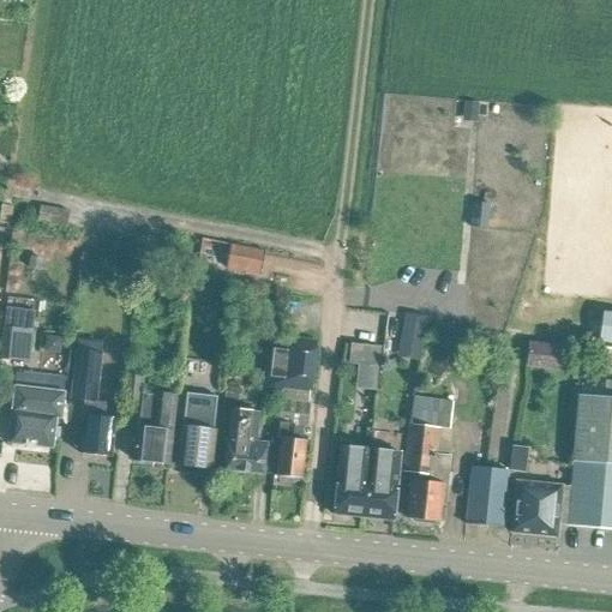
[(454,118),(479,120),(481,101),(455,97),(454,118)]
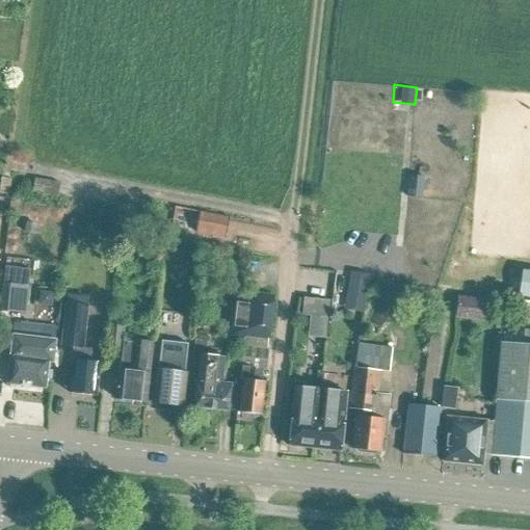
[(409,193),(423,195),(425,174),(412,173),(409,193)]
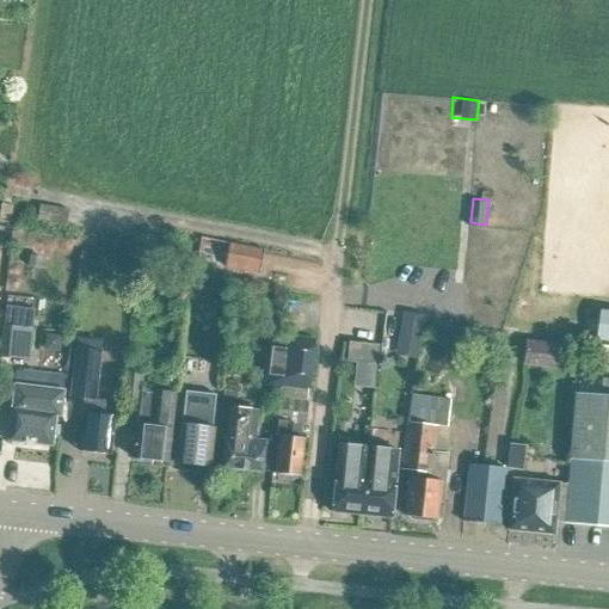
[(37,217),(66,222),(69,207),(41,202),(37,217)]
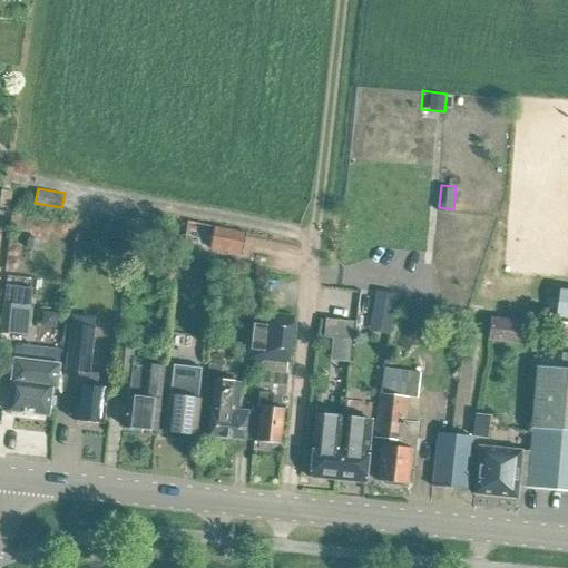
[(242,253),(246,231),(214,225),(211,246),(242,253)]
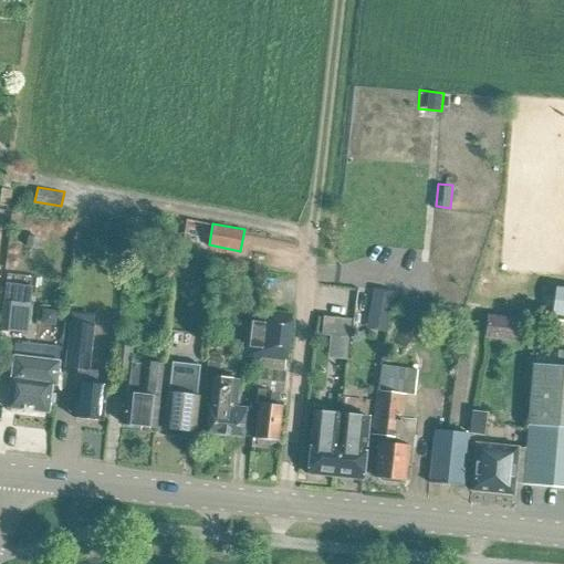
[(38,247),(39,237),(29,236),(27,246),(38,247)]
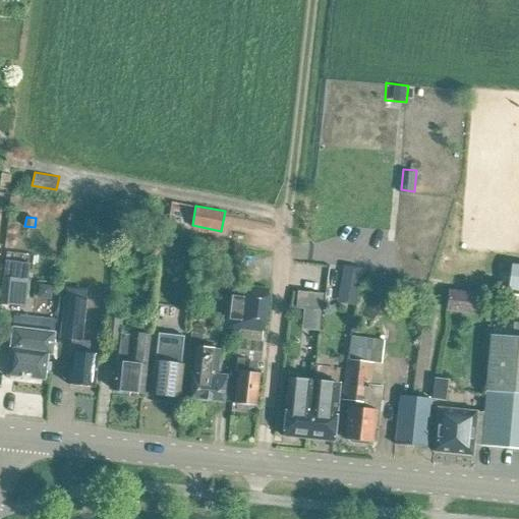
[(161,239),(149,238),(147,256),(159,258),(161,239)]
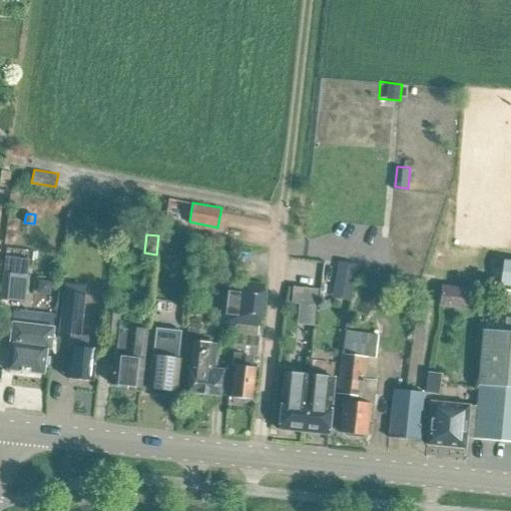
[(510,260),(504,260),(500,285),(510,286),(510,260)]
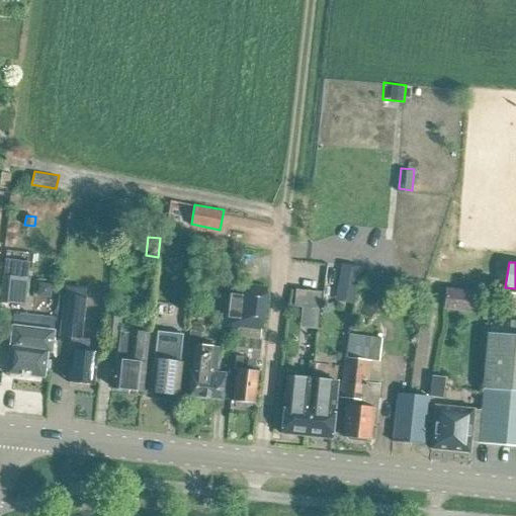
[(13,302),(17,276),(4,275),(1,301),(13,302)]
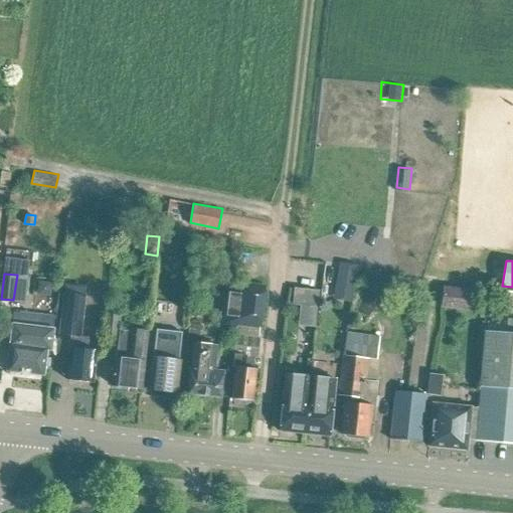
[(353,301),(357,280),(338,277),(334,298),(353,301)]
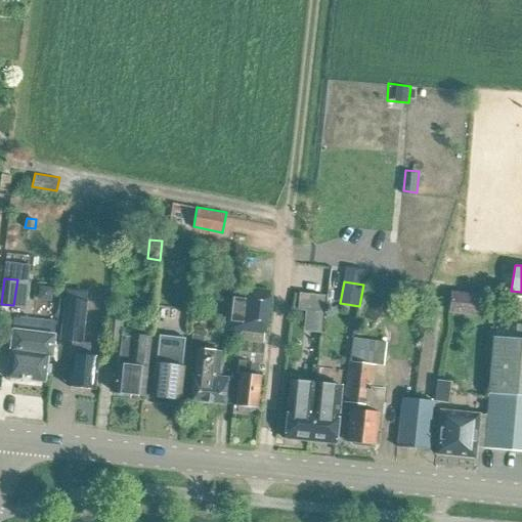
[(227,328),(243,330),(266,333),(270,289),(249,287),(249,288),(236,287),(236,286),(232,285),(227,328)]
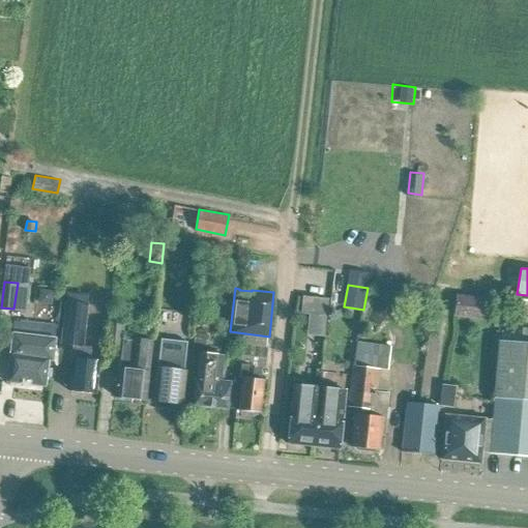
[(327,315),(328,297),(303,295),(302,312),(327,315)]
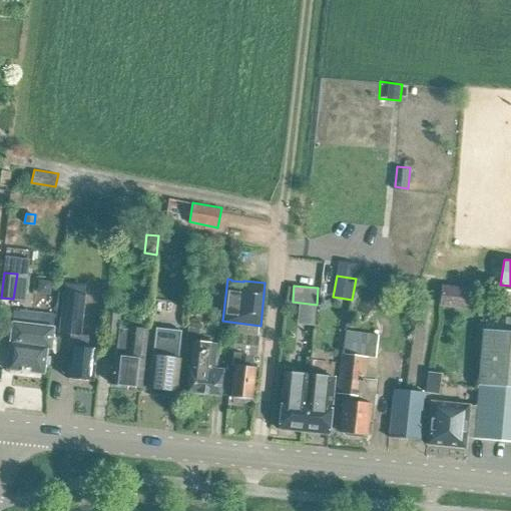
[(481,288),(465,287),(463,316),(479,317),(481,288)]
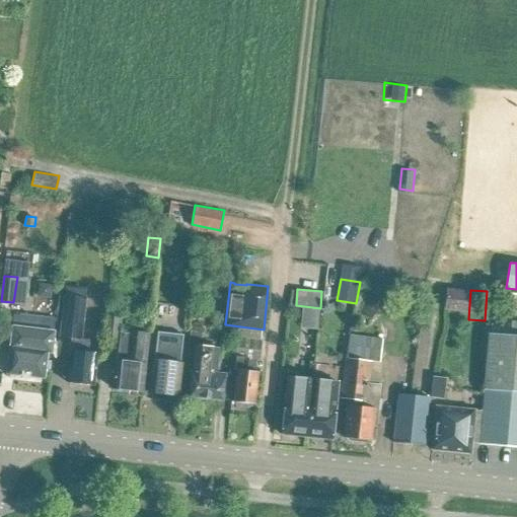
[(88,351),(89,339),(81,338),(85,297),(65,295),(61,336),(72,337),(71,349),(68,349),(66,363),(71,364),(69,381),(94,384),(97,352),(88,351)]
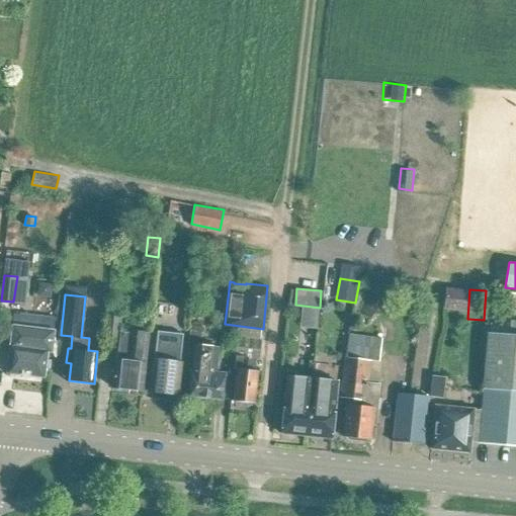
[(119,338),(122,313),(108,312),(106,336),(119,338)]
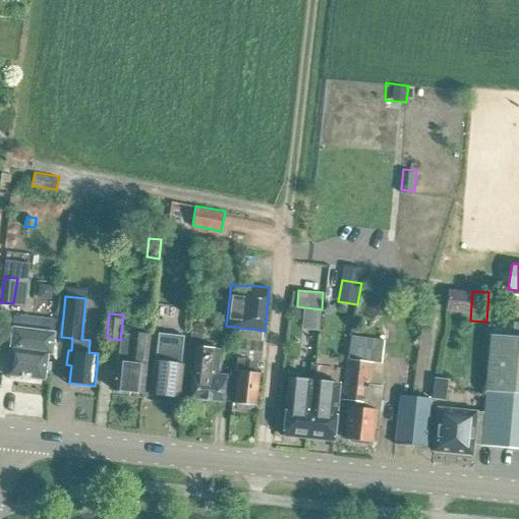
[(45,378),(47,352),(52,352),(54,333),(53,333),(54,319),(20,315),(19,328),(13,328),(11,347),(8,373),(10,373),(11,377),(18,378),(20,375),(45,378)]
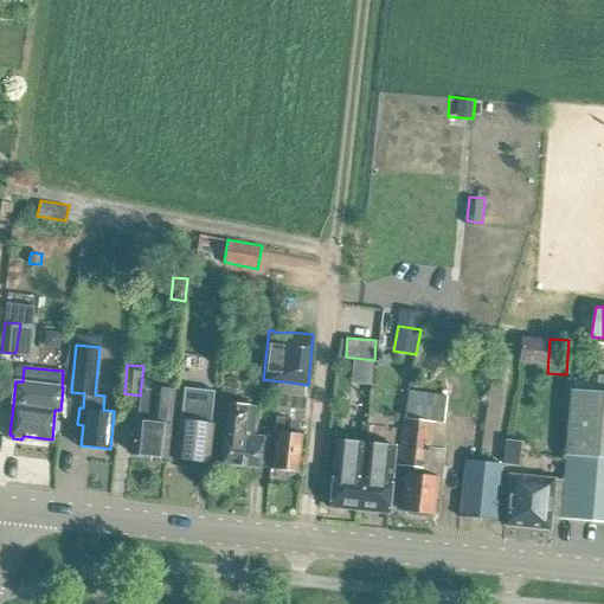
[(225,381),(223,398),(235,400),(237,384),(225,381)]
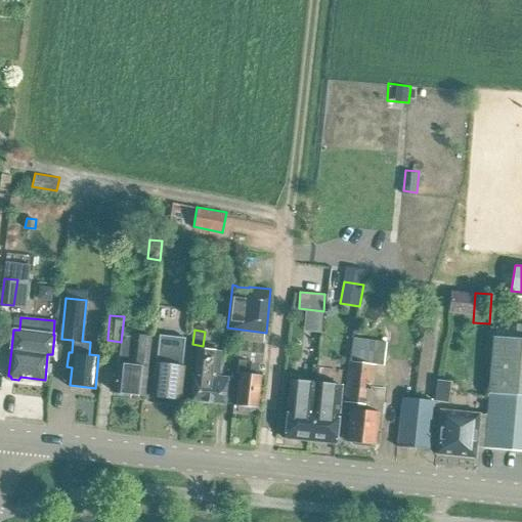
[(264,343),(266,333),(243,330),(242,340),(241,340),(238,359),(240,359),(237,372),(241,373),(237,404),(257,406),(260,375),(258,374),(260,362),(262,362),(264,343)]
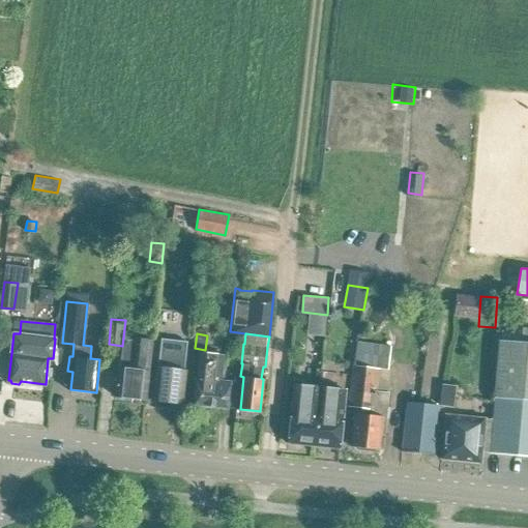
[(150,363),(152,340),(136,338),(136,341),(124,339),(121,367),(118,365),(115,394),(146,398),(149,370),(145,369),(145,362),(150,363)]
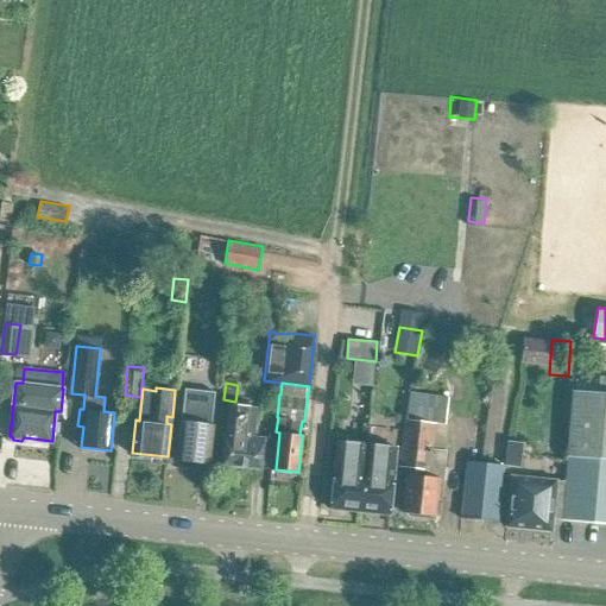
[(216,391),(185,389),(182,421),(178,421),(175,461),(210,465),(215,424),(213,424),(216,391)]
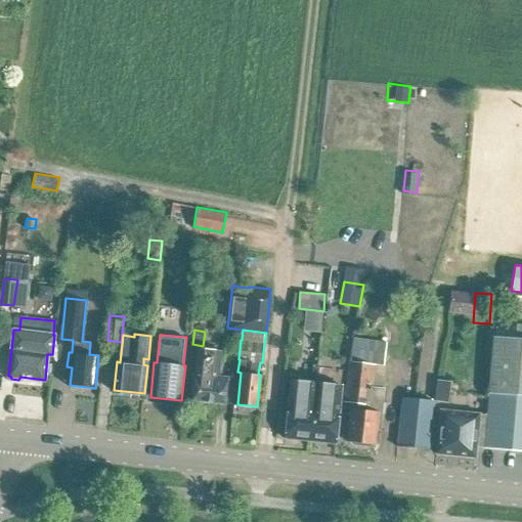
[(521,338),(493,336),(488,392),(489,392),(487,418),(440,414),(436,452),(476,455),(477,443),(485,444),(484,446),(521,449),(521,338)]
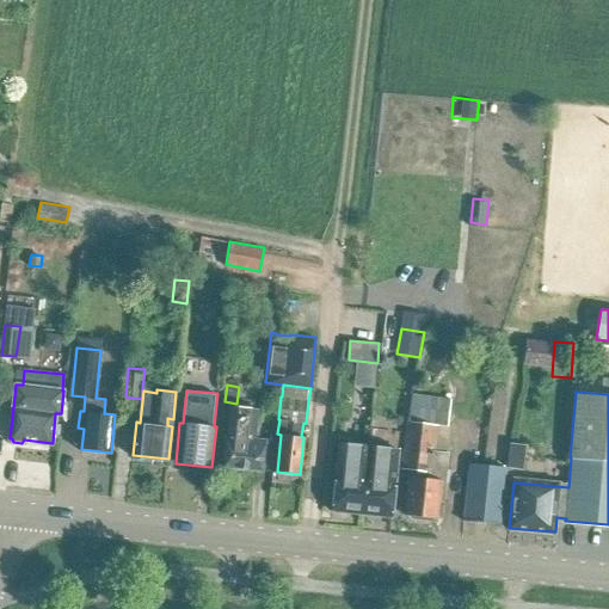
[(443,500),(448,453),(454,404),(436,403),(437,397),(412,393),(403,468),(412,469),(411,477),(410,477),(406,514),(410,515),(413,517),(420,518),(423,515),(437,517),(440,499),(443,500)]
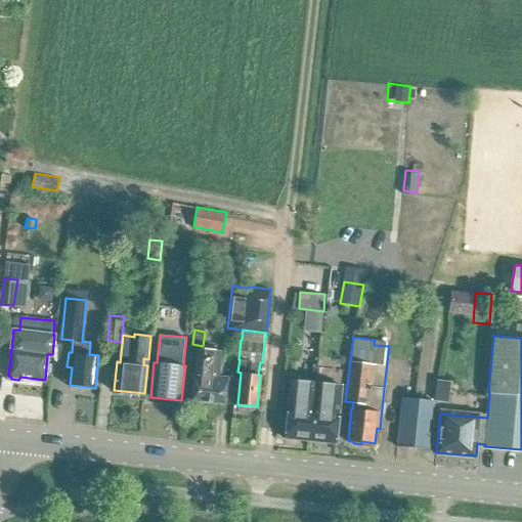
[(216,375),(219,350),(201,348),(198,373),(193,373),(191,399),(225,402),(228,377),(216,375)]
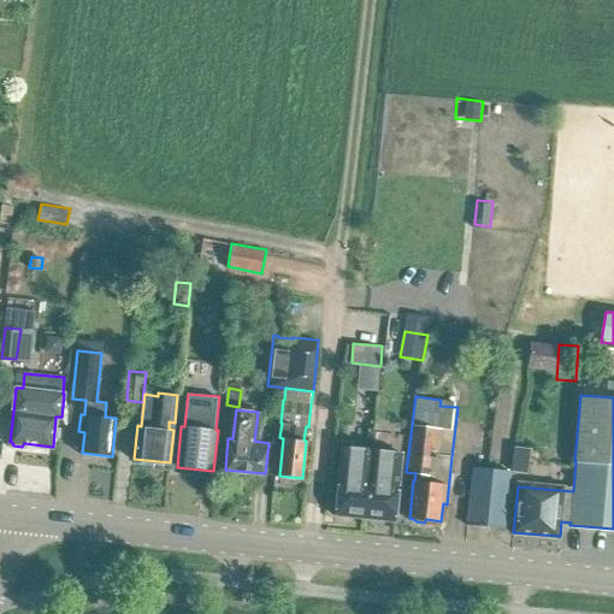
[(366,515),(372,448),(344,446),(337,513),(366,515)]
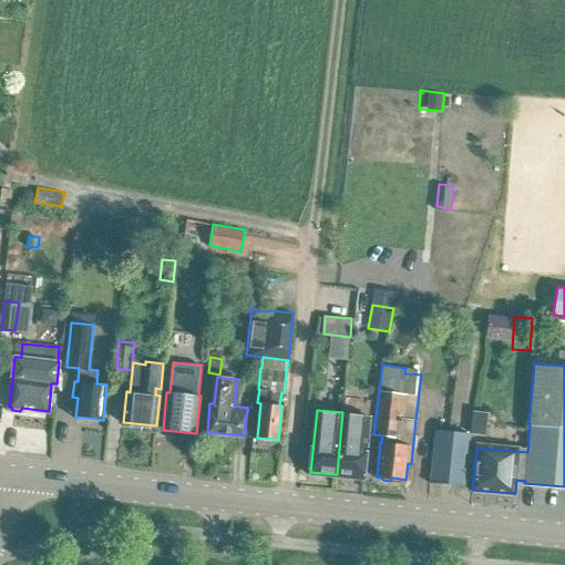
[(489,412),(473,410),(471,433),(486,435),(489,412)]
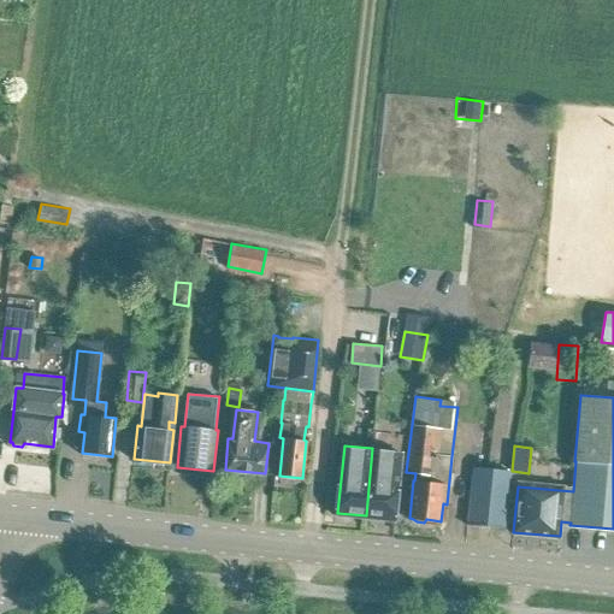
[(372,448),(366,515),(395,519),(402,452),(372,448)]
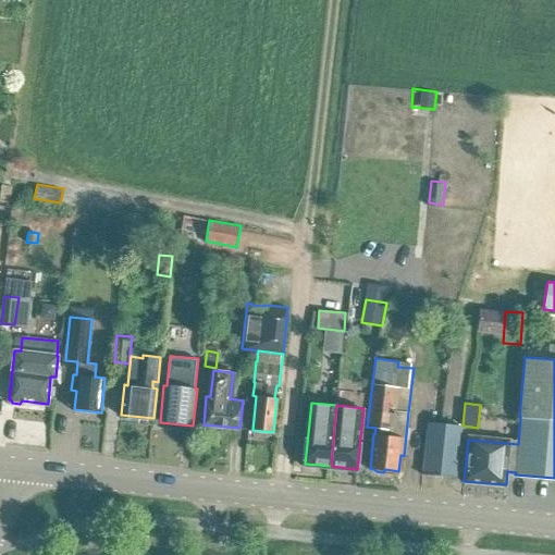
[(456,477),(461,424),(428,421),(422,473),(456,477)]
